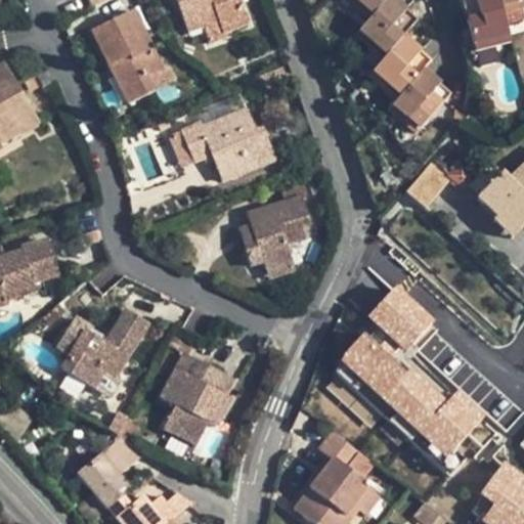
[(174,0),(186,34),(203,28),(218,23),(222,34),(226,33),(248,26),(238,0),(174,0)]
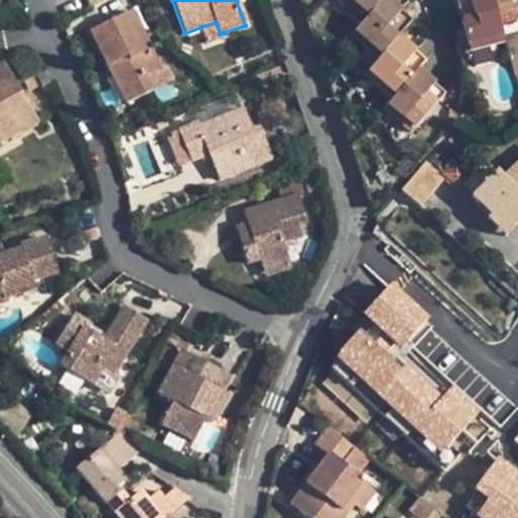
[(349,6),(364,20),(381,0),(350,0),(353,2),(349,6)]
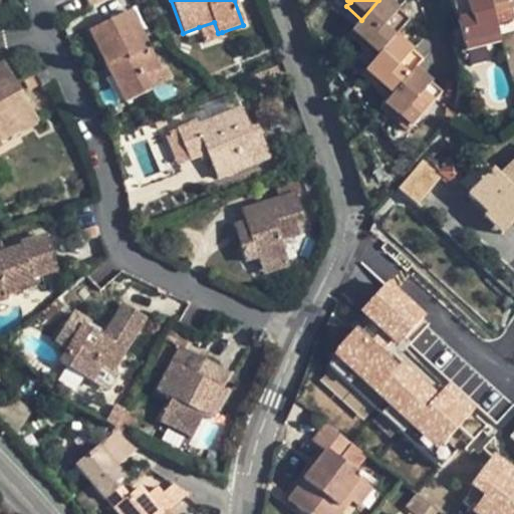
[(359,46),(375,59),(396,36),(410,20),(386,0),(378,0),(361,20),(352,31),(363,41),(359,46)]
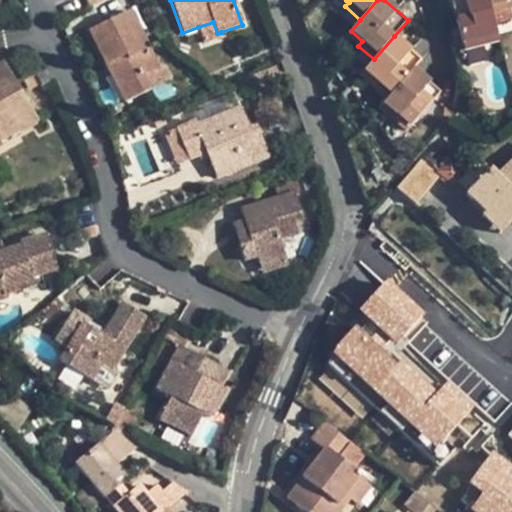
[(493,23),(490,13),(487,0),(449,0),(463,50),(482,45),(481,38),(496,34),(493,23)]
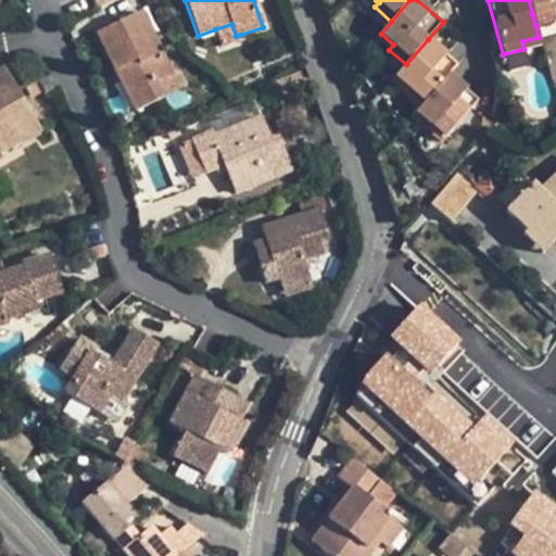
[(555,0),(529,0),(532,14),(554,8),(552,1),(555,0)]
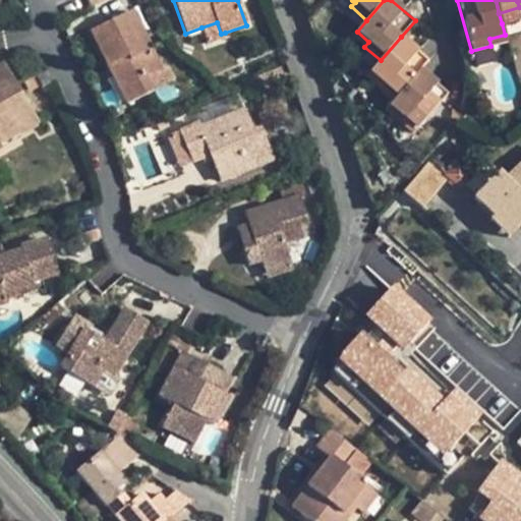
[(519,7),(499,13),(502,23),(520,18),(519,7)]
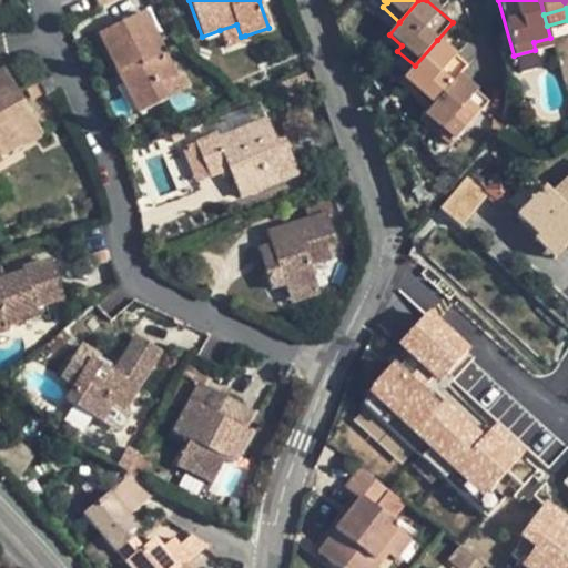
[(98,33),(138,115),(189,91),(180,73),(174,75),(143,11),(98,33)]
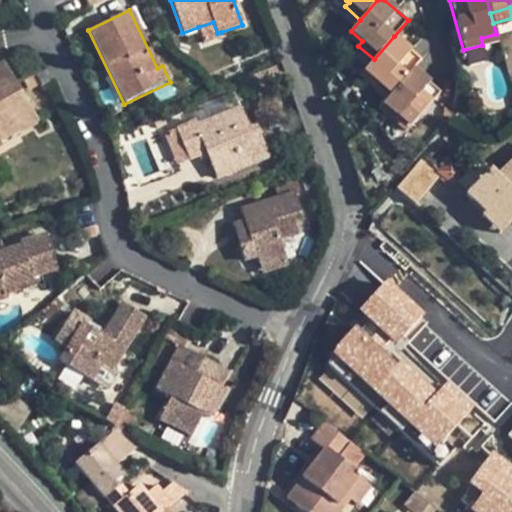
[(221,32),(217,33),(213,22),(198,27),(203,43),(222,37),(221,32)]
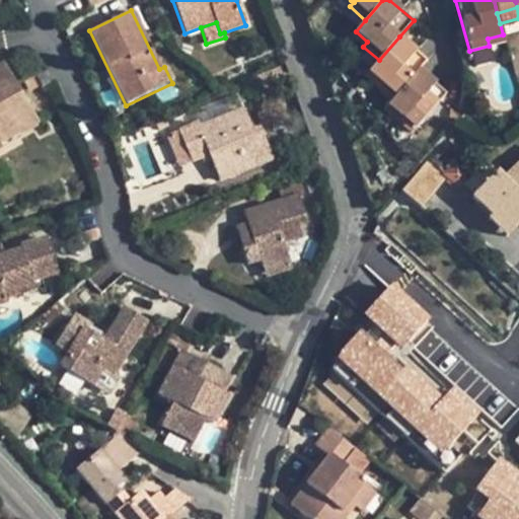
[(352,36),(363,47),(367,42),(356,31),(352,36)]
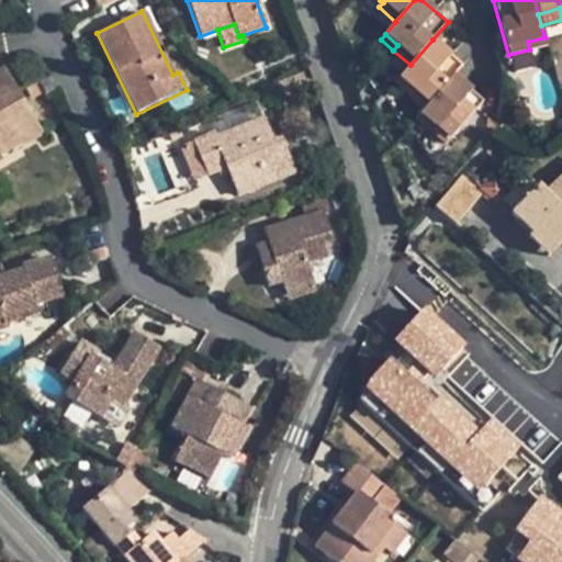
[(528,42),(529,49),(547,45),(544,37),(528,42)]
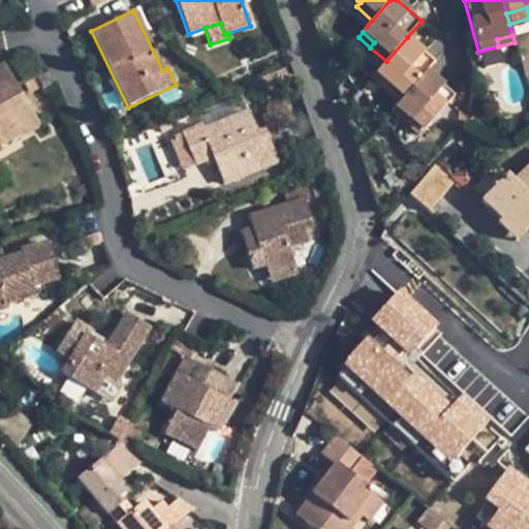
[(384,89),(400,102),(427,70),(435,62),(407,37),(386,61),(376,73),(389,84),(384,89)]
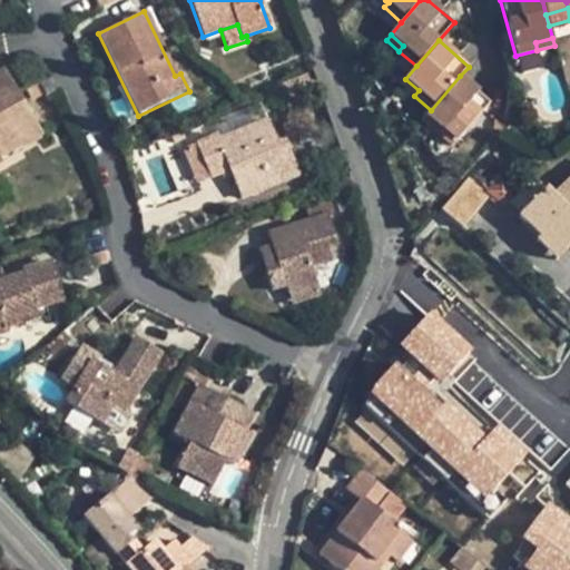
[(540,61),(537,50),(516,56),(519,68),(540,61)]
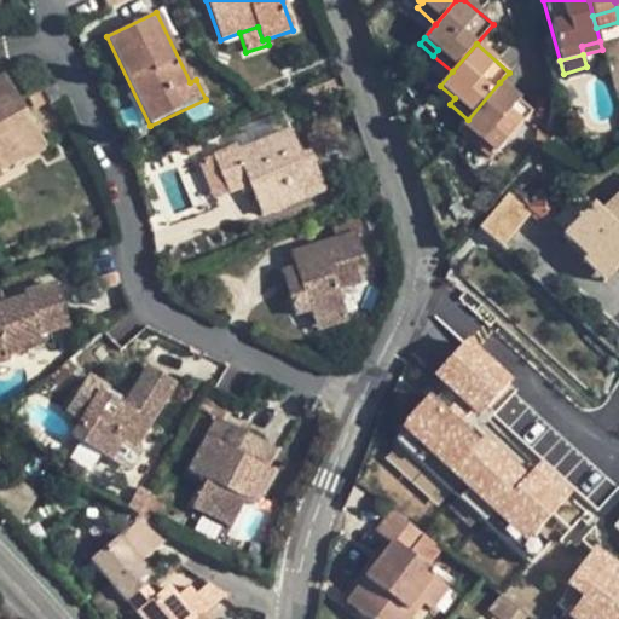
[(0,174),(44,150),(3,77),(0,79),(0,174)]
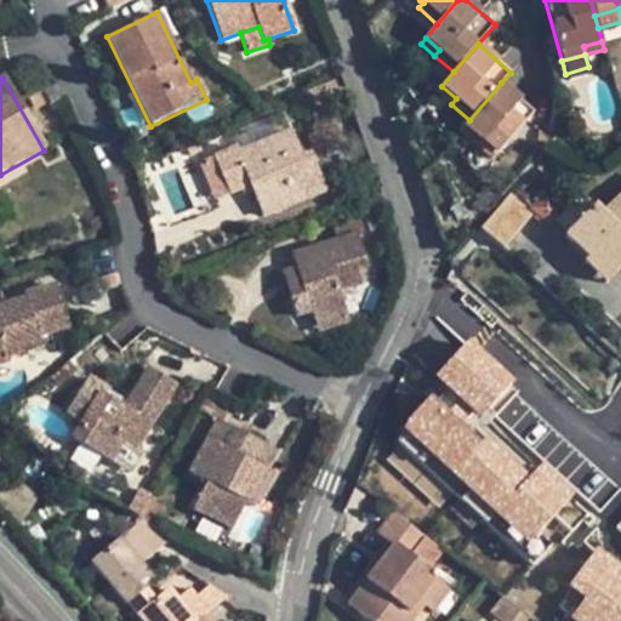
[(501,83),(469,120),(465,125),(479,137),(474,143),(494,159),(535,112),(501,83)]
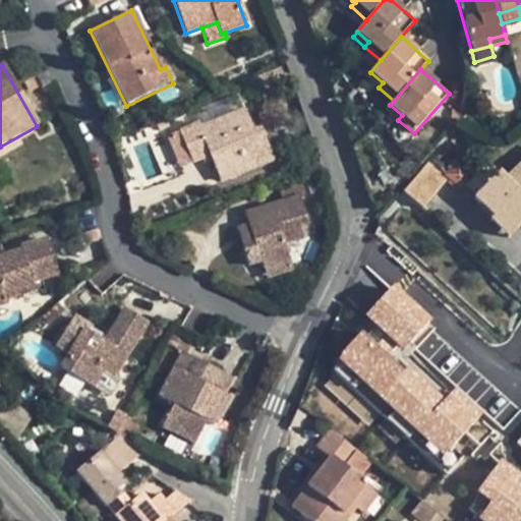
[(366,76),(379,88),(383,82),(370,72),(366,76)]
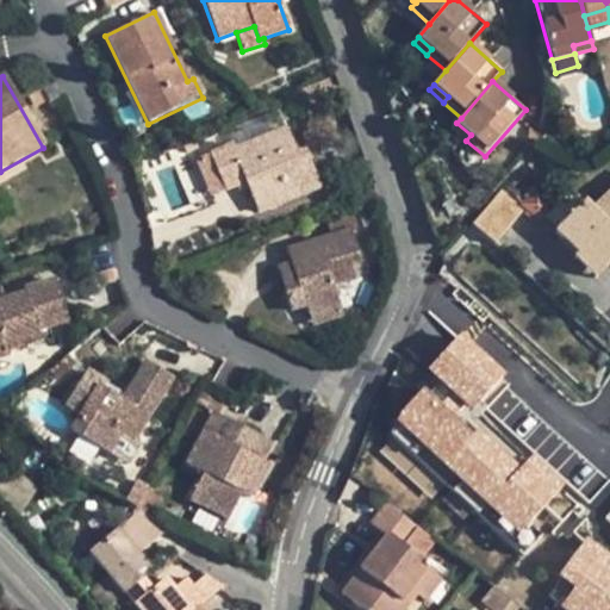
[(235,148),(287,126),(279,109),(228,129),(234,143),(235,148)]
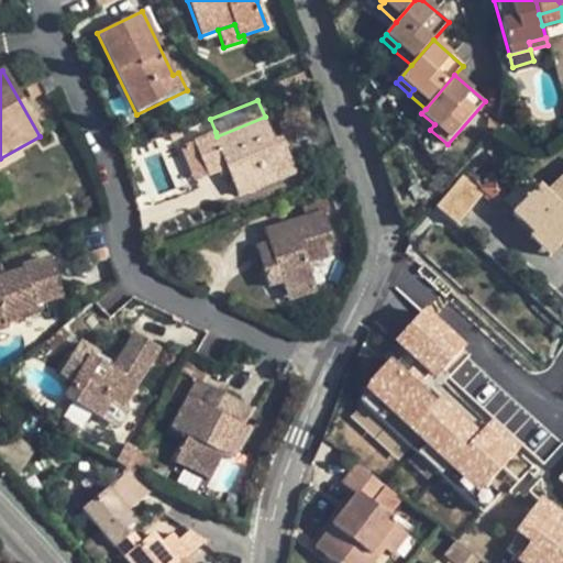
[(418,119),(430,130),(434,124),(421,113),(418,119)]
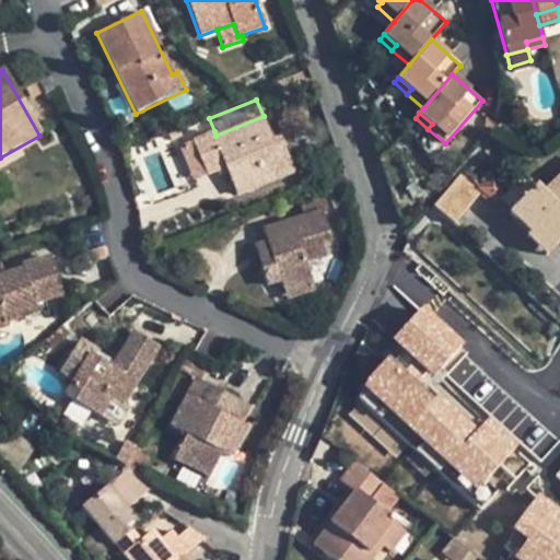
[(224,167),(236,196),(294,172),(280,138),(273,140),(264,116),(216,136),(214,131),(193,140),(207,175),(224,167)]
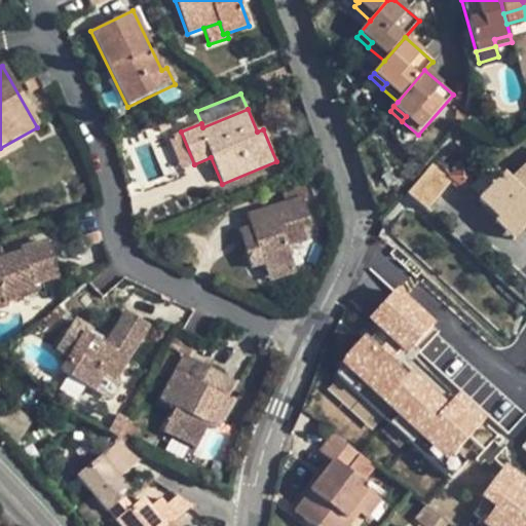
[(182,168),(194,164),(181,132),(168,137),(182,168)]
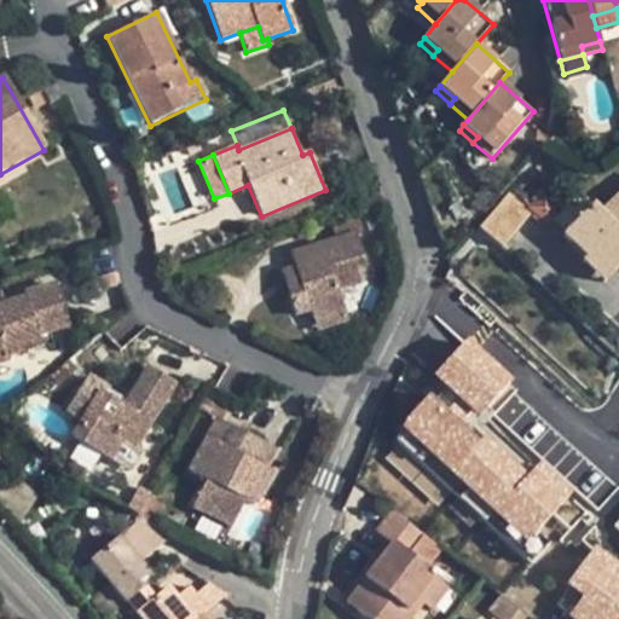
[(530,208),(512,190),(480,227),(501,248),(532,209),(530,208)]
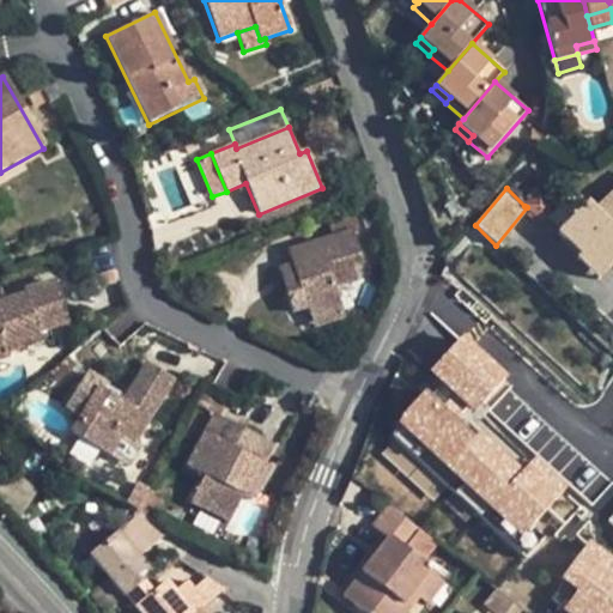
[(598,280),(612,265),(612,190),(595,208),(588,202),(576,189),(547,217),(560,230),(558,232),(580,255),(576,259),(598,280)]
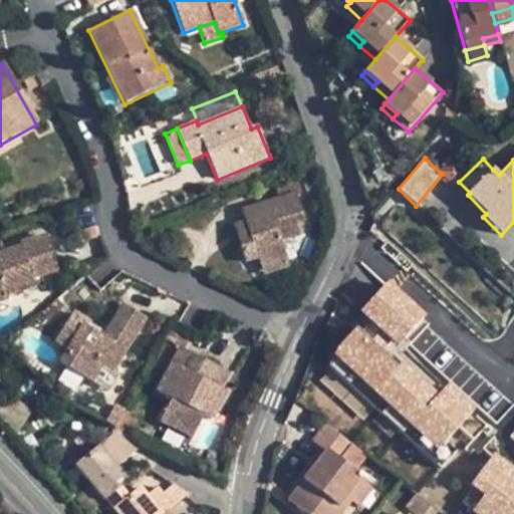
[(450,160),(440,173),(442,174),(453,184),(464,170),(450,160)]
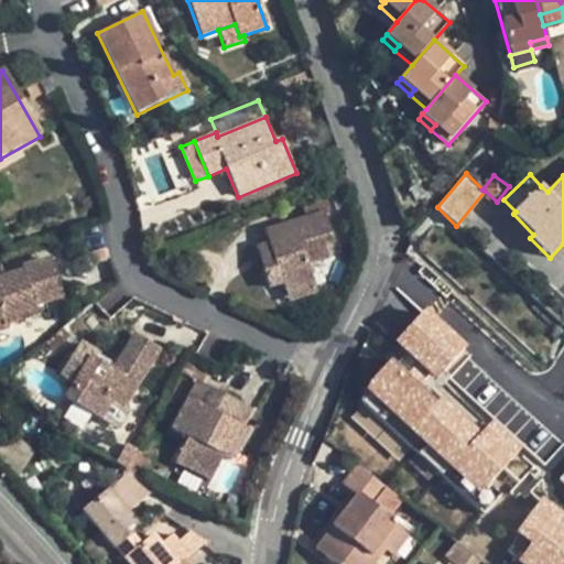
[(186,210),(163,219),(171,237),(194,228),(186,210)]
